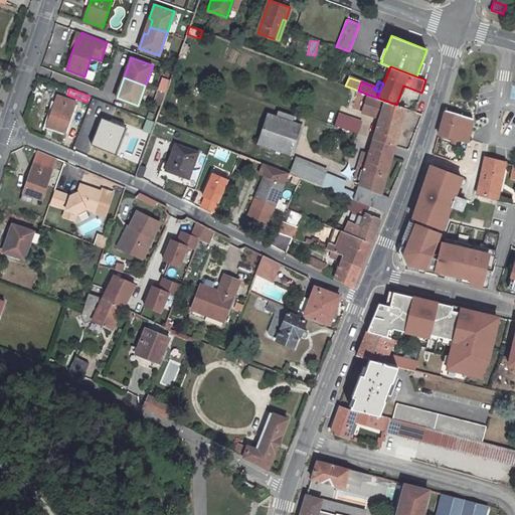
[(380,117),(374,139),(395,145),(405,109),(396,105),(377,98),(368,95),(363,112),(380,117)]
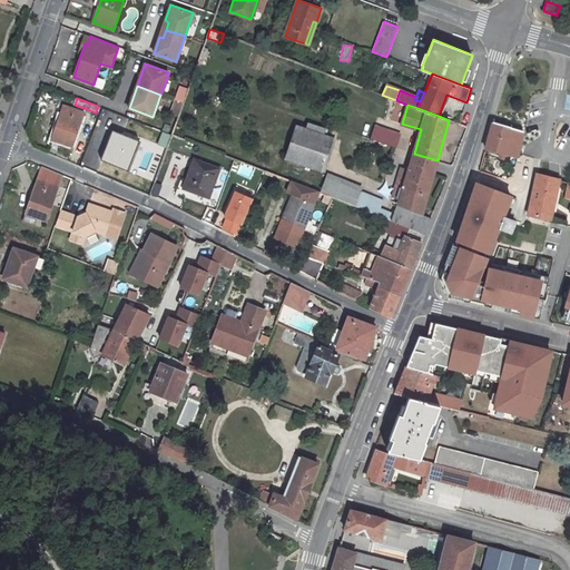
[(64,106),(52,139),(72,146),(84,112),(64,106)]
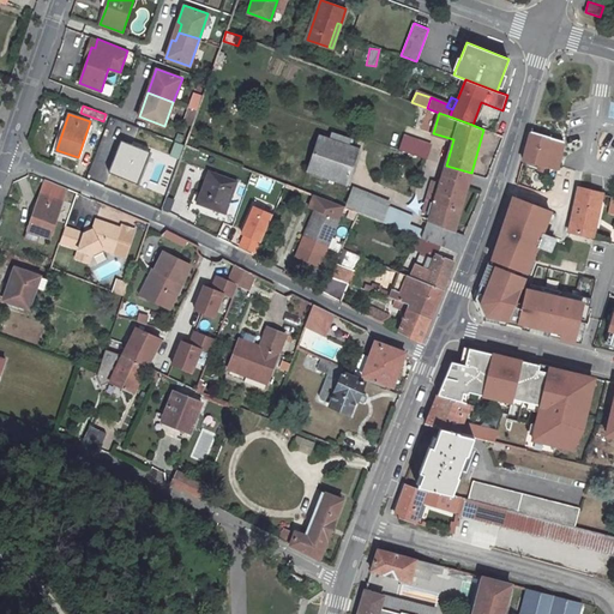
[(333,132),(331,138),(348,144),(350,138),(333,132)]
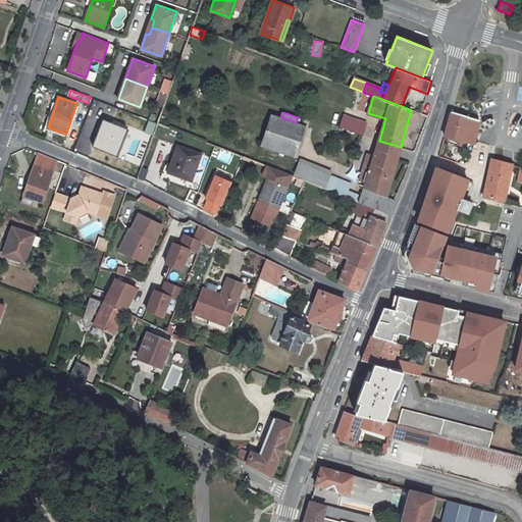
[(452,112),(445,136),(464,141),(465,138),(475,140),(479,120),(452,112)]
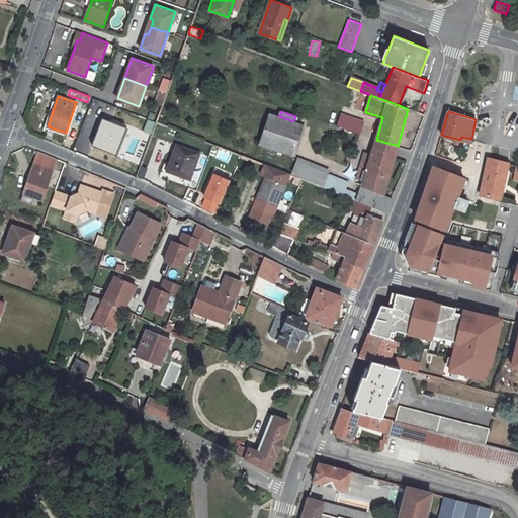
[(271,113),(260,145),(291,156),(303,124),(293,121),(279,116),(271,113)]
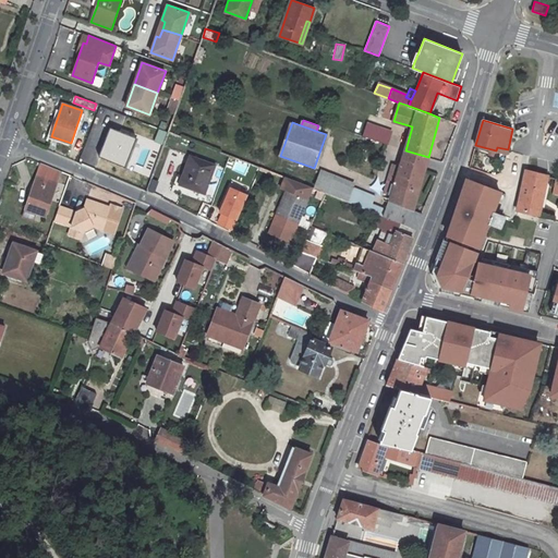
[(367,123),(363,136),(381,143),(386,130),(367,123)]
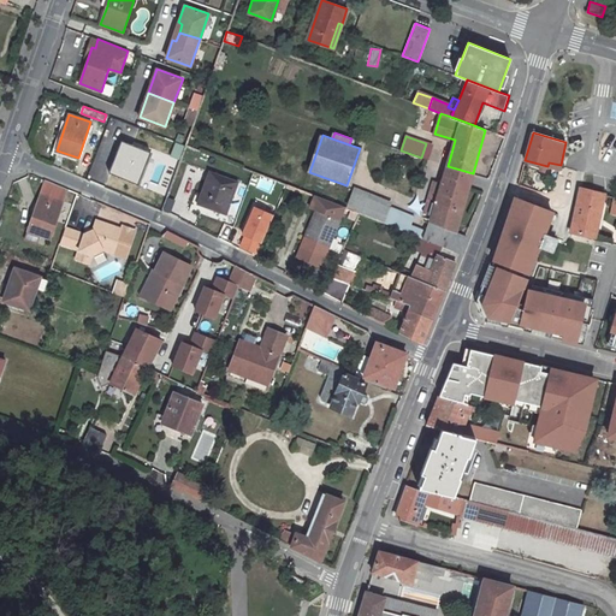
[(152,154),(122,142),(108,173),(138,185),(152,154)]
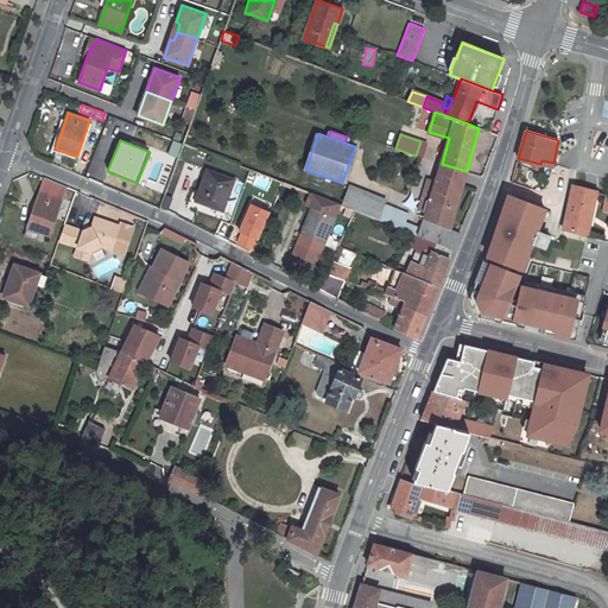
[(442,164),(437,177),(462,184),(467,171),(442,164)]
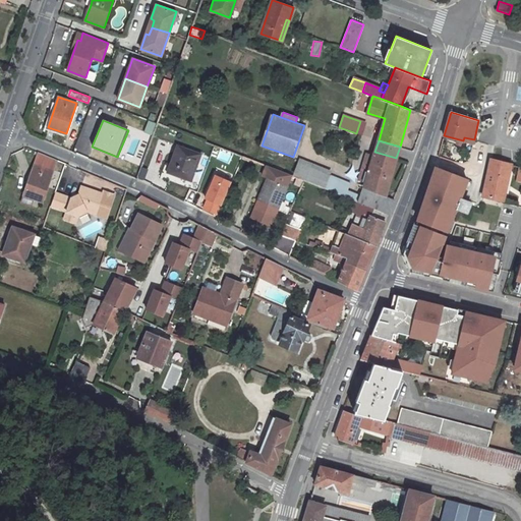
[(177,145),(171,163),(167,172),(191,181),(201,154),(177,145)]
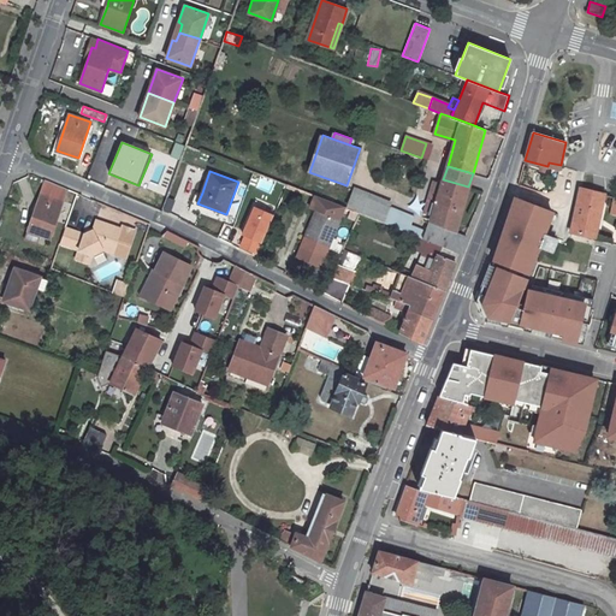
[(412,219),(407,231),(418,236),(427,240),(460,252),(466,237),(455,232),(468,187),(443,179),(442,184),(433,182),(424,212),(432,214),(430,221),(428,221),(427,225),(412,219)]
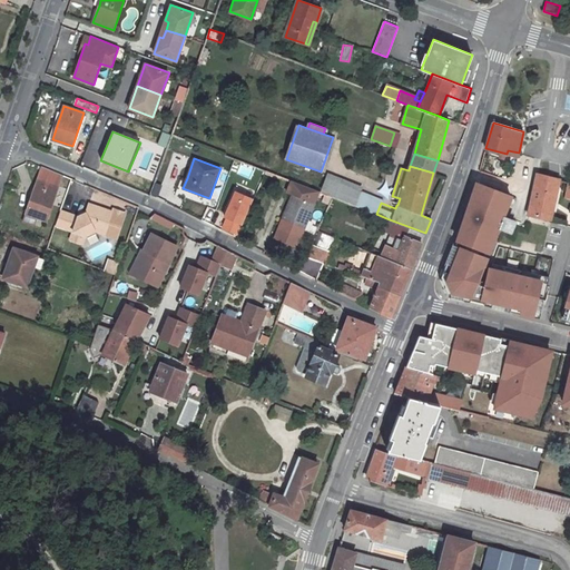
[(334,196),(333,197),(353,205),(359,192),(361,187),(327,174),(321,192),(326,193),(334,196)]
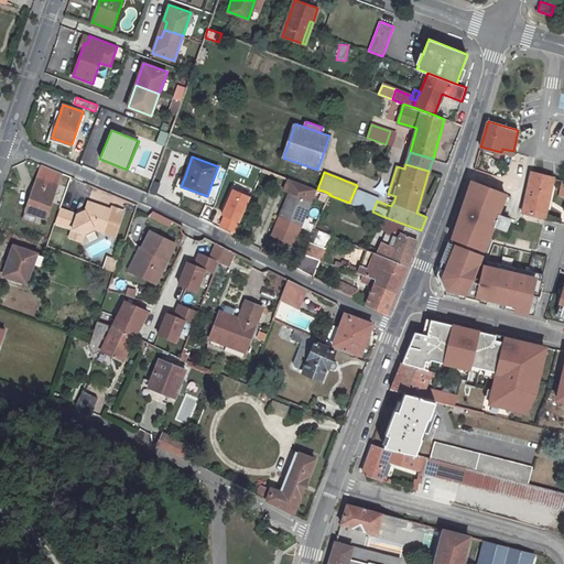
[(532,172),(525,199),(523,212),(544,216),(553,177),(532,172)]
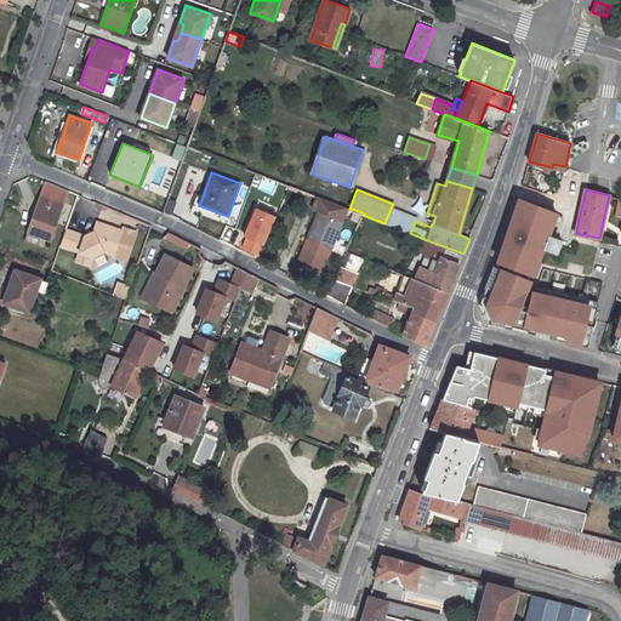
[(41,195),(26,241),(38,245),(40,238),(50,240),(63,204),(41,195)]
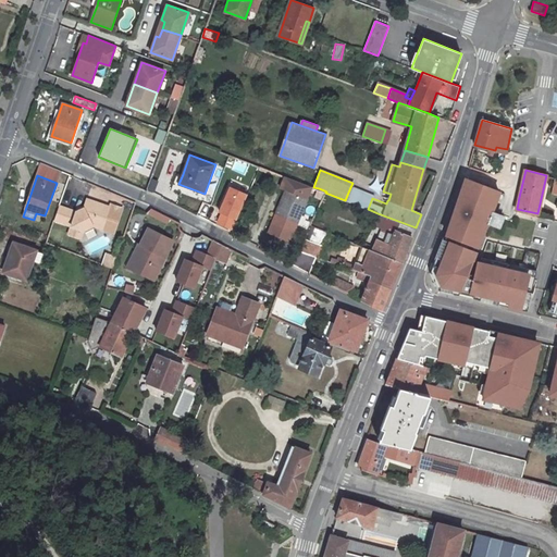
[(276,213),(269,231),(289,238),(306,197),(310,186),(285,176),(281,187),(285,189),(281,199),(282,200),(286,201),(280,214),(276,213)]
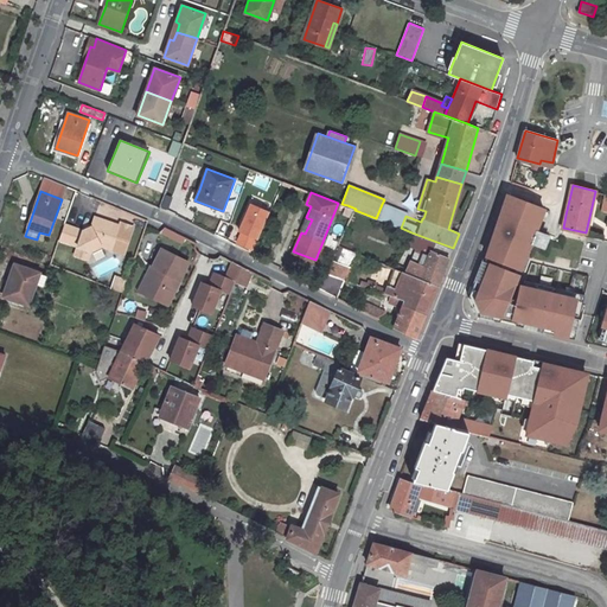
[(544,208),(506,193),(486,255),(519,269),(544,208)]
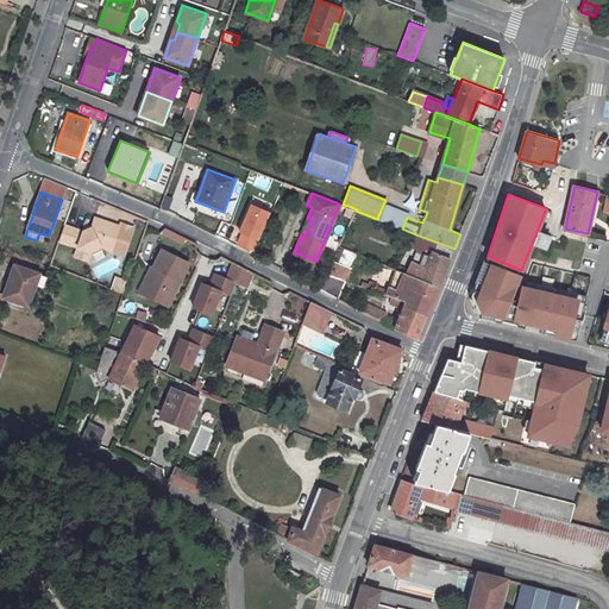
[(383,205),(377,219),(402,228),(407,217),(408,214),(383,205)]
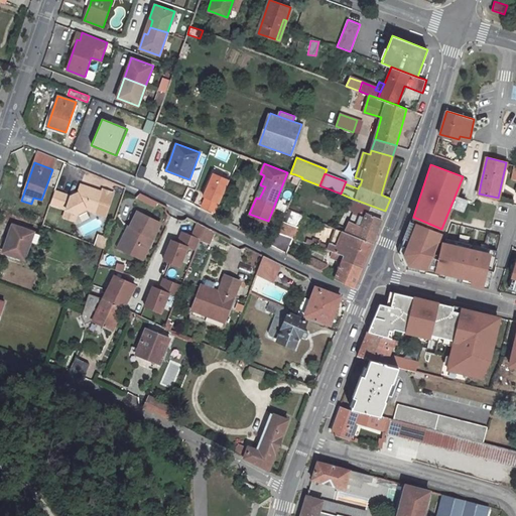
[(295,174),(292,182),(298,184),(301,178),(302,177),(295,174)]
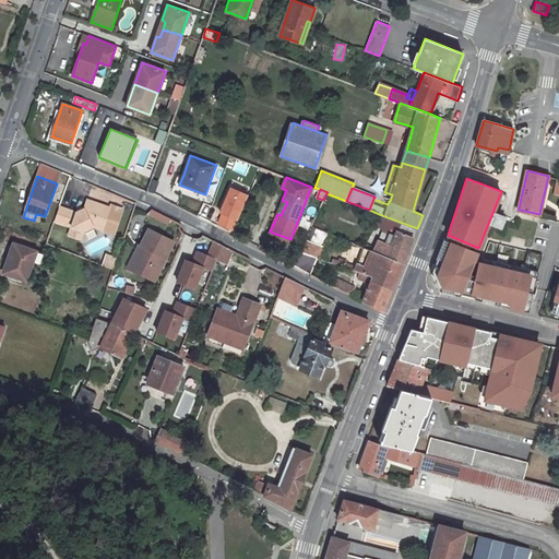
[(115,233),(123,209),(111,204),(110,207),(88,200),(85,209),(76,212),(60,206),(55,221),(72,226),(69,235),(81,238),(84,230),(93,226),(94,226),(115,233)]
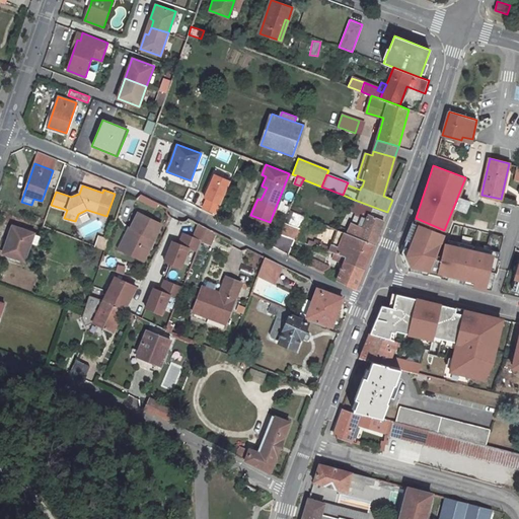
[(267,188),(263,187),(257,199),(261,200),(267,188)]
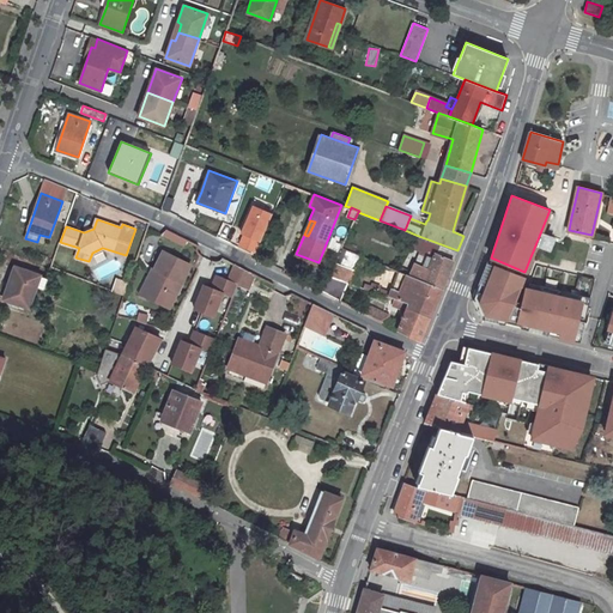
[(416,235),(412,246),(420,249),(425,238),(416,235)]
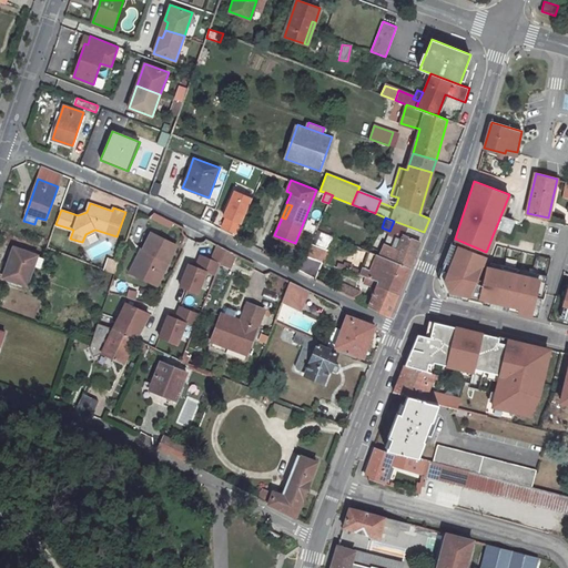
[(369,247),(368,251),(369,252),(408,269),(424,232),(394,221),(389,231),(391,232),(386,242),(393,245),(392,249),(384,244),(379,253),(369,247)]
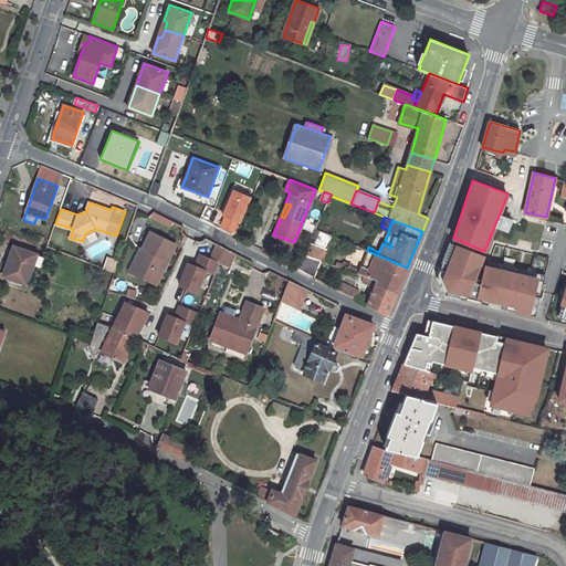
[(315,229),(304,254),(320,260),(323,261),(333,237),(315,229)]
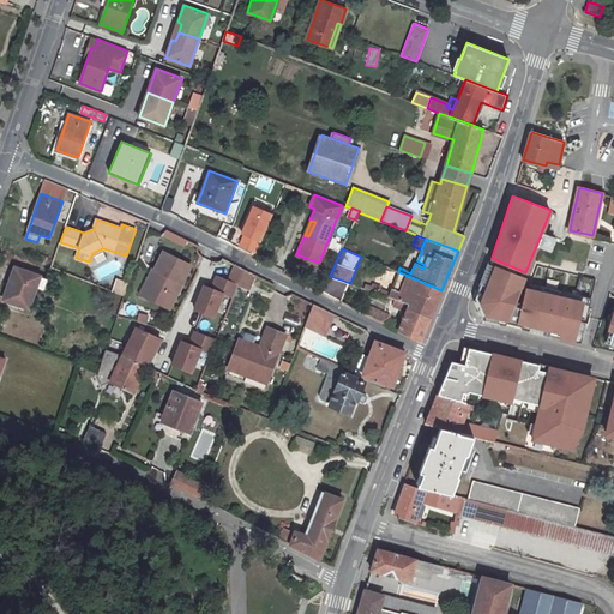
[(161,274),(148,298),(169,308),(192,266),(164,252),(155,269),(161,274)]
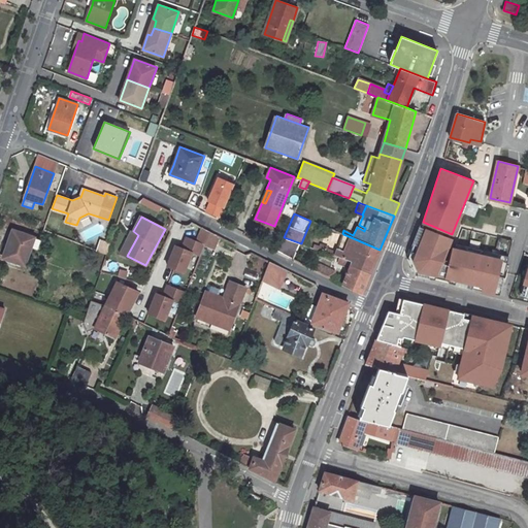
[(202,227),(196,241),(205,244),(210,231),(202,227)]
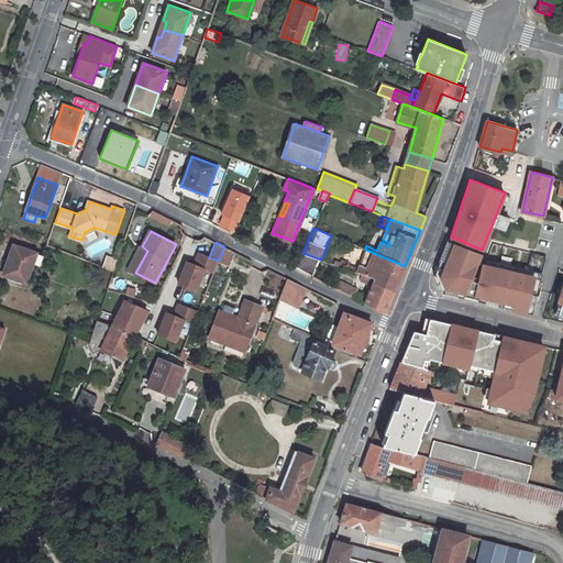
[(478,253),(450,242),(435,278),(442,293),(463,298),(465,293),(471,294),(471,297),(479,298),(479,296),(485,297),(484,302),(504,308),(505,302),(519,306),(518,311),(532,315),(542,272),(528,268),(527,274),(523,274),(512,271),(515,265),(497,262),(495,267),(484,264),(478,276),(473,275),(479,257),(478,253)]
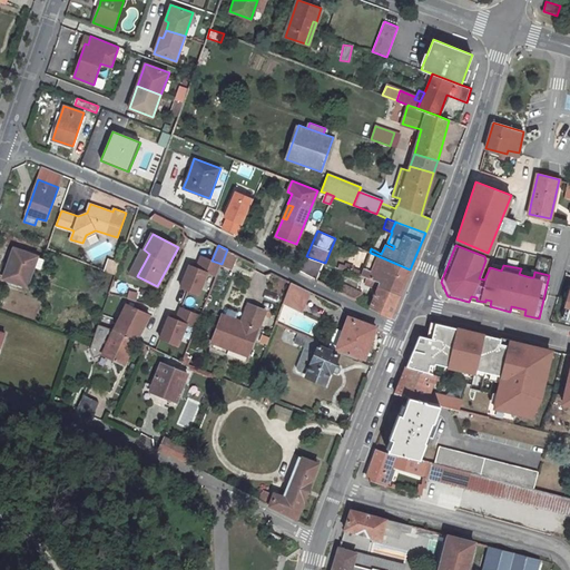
[(13,247),(3,277),(27,286),(33,266),(40,268),(43,258),(13,247)]
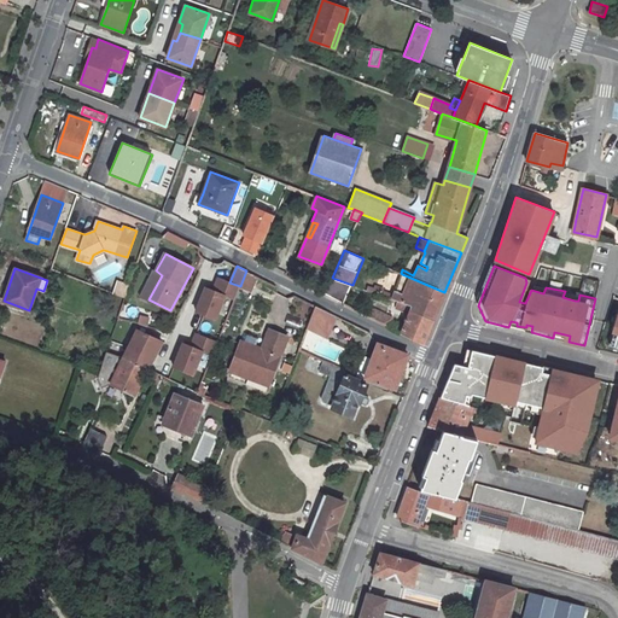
[(149,299),(162,275),(156,270),(145,289),(141,296),(149,299)]
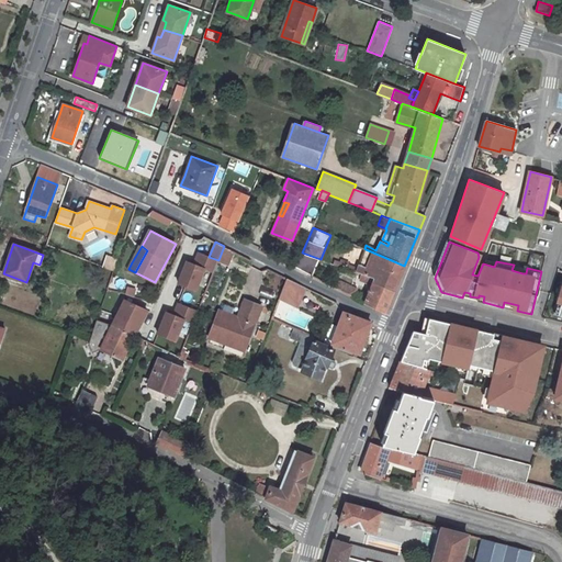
[(224,246),(218,260),(228,263),(233,250),(224,246)]
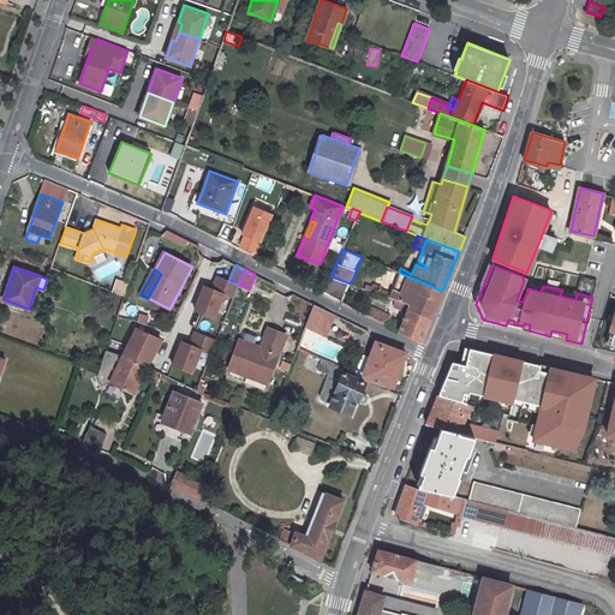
[(400,273),(395,285),(437,302),(442,291),(400,273)]
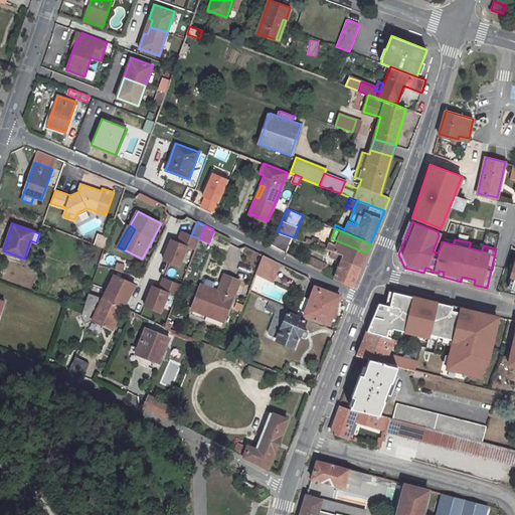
[(172,239),(163,260),(179,267),(187,246),(195,249),(200,238),(191,235),(183,231),(178,242),(172,239)]
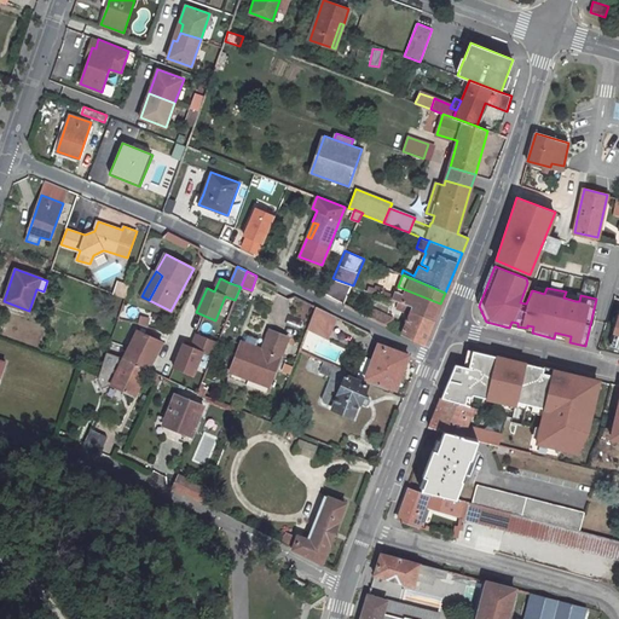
[(333,278),(325,295),(341,304),(350,284),(333,278)]
